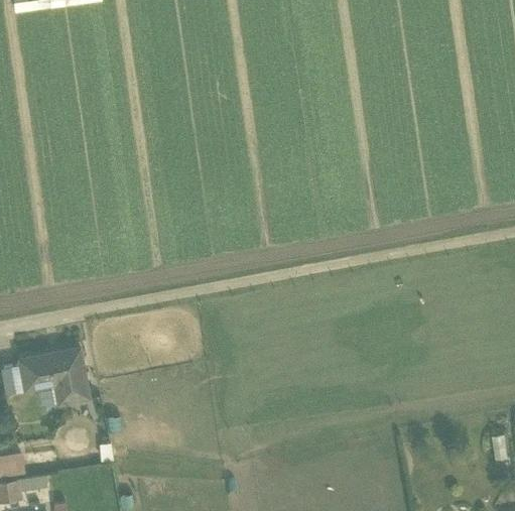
[(79,351),(17,362),(23,393),(53,387),(57,407),(88,401),(79,351)]
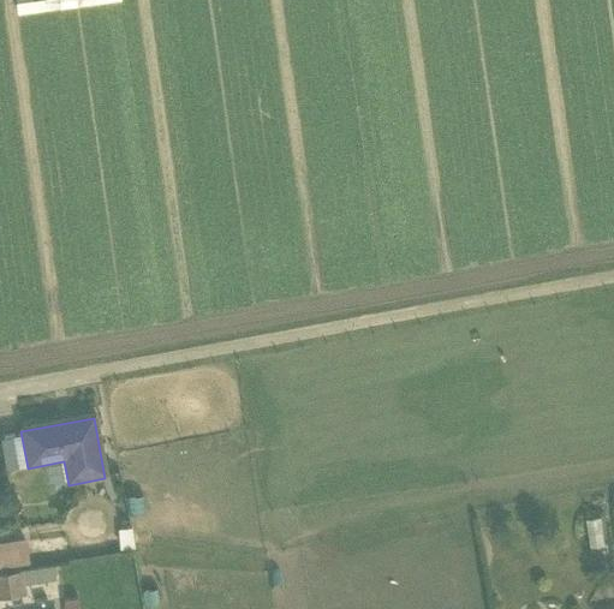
[(16,439),(0,442),(5,472),(21,470),(16,439)]
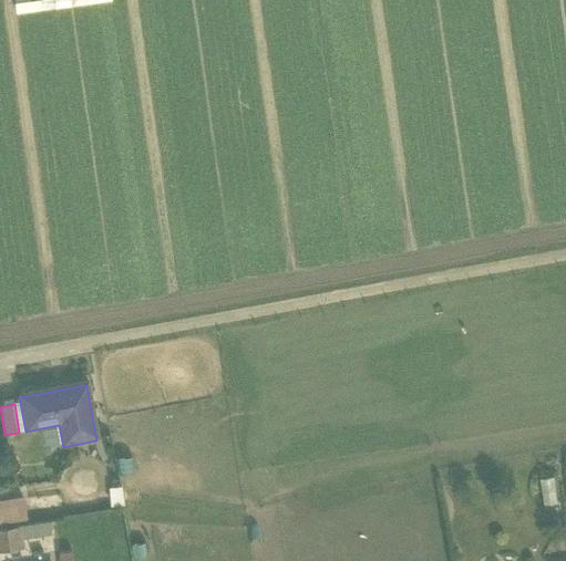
[(0,529),(11,529),(11,523),(28,522),(26,500),(0,501),(0,529)]
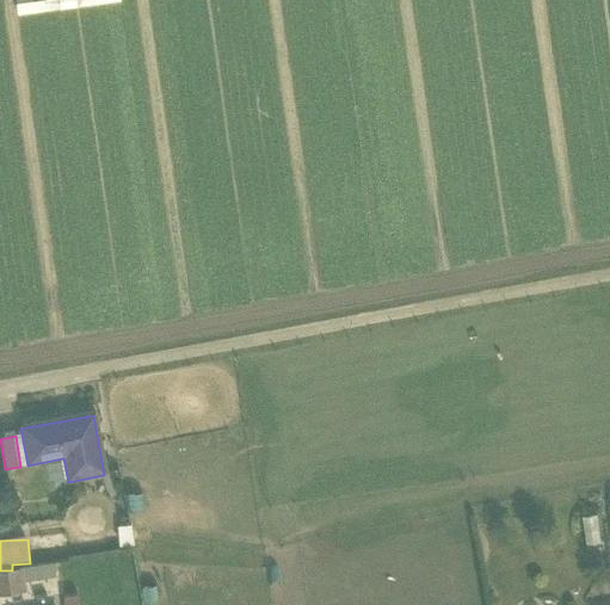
[(0,597),(57,596),(57,569),(0,570),(0,597)]
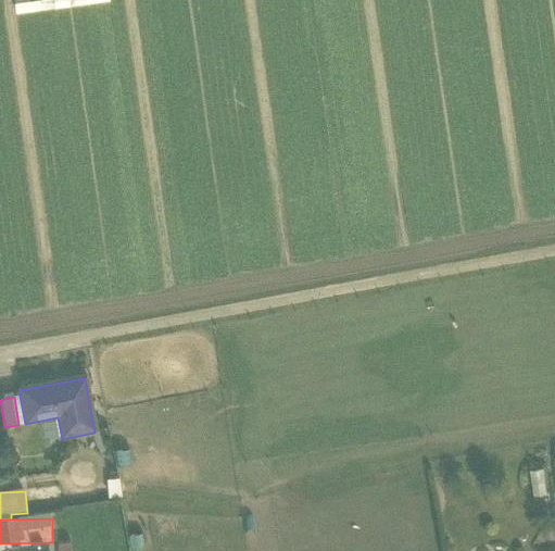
All buildings are outlined.
